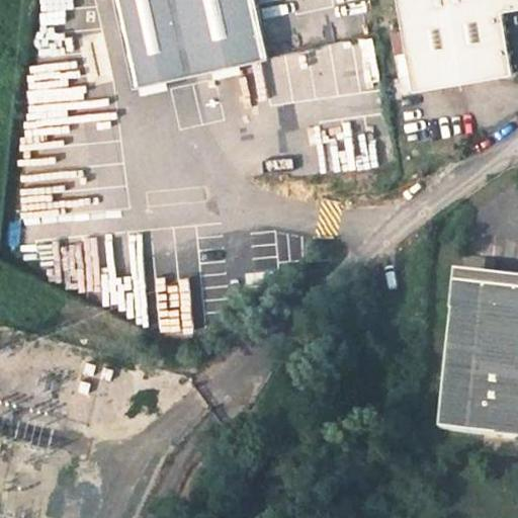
[(257,0),(112,0),(119,28),(132,87),(270,59),(269,57),(257,0)]
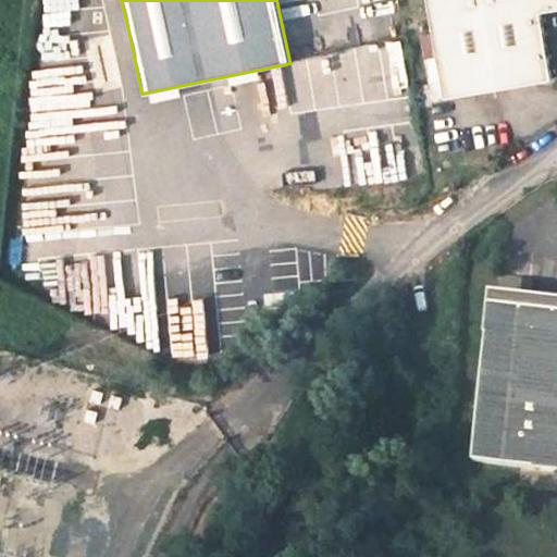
[(556,0),(426,0),(442,93),(549,76),(540,10),(556,8),(556,7),(556,0)]
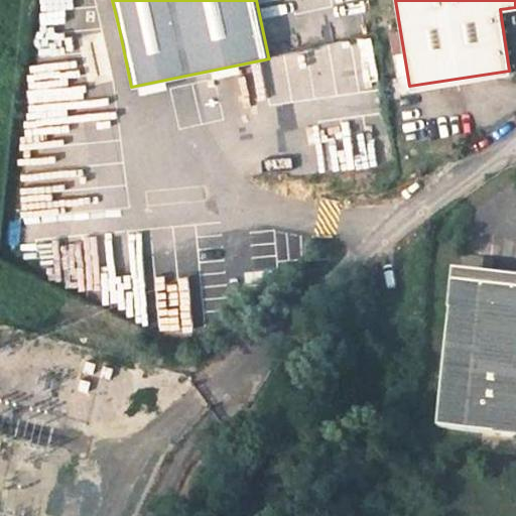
[(131,87),(119,28),(100,32),(112,92),(131,87)]
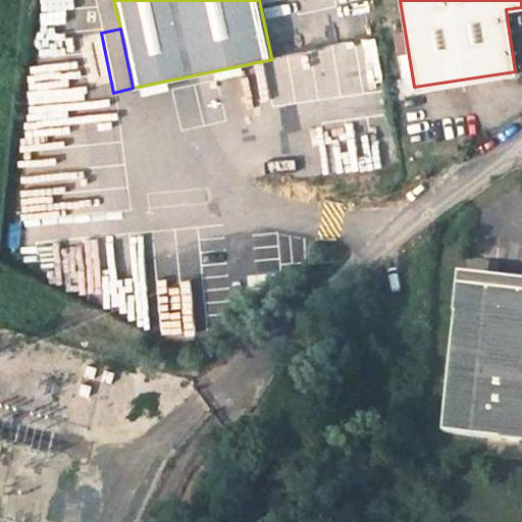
[(395,167),(390,125),(316,134),(320,174),(395,167)]
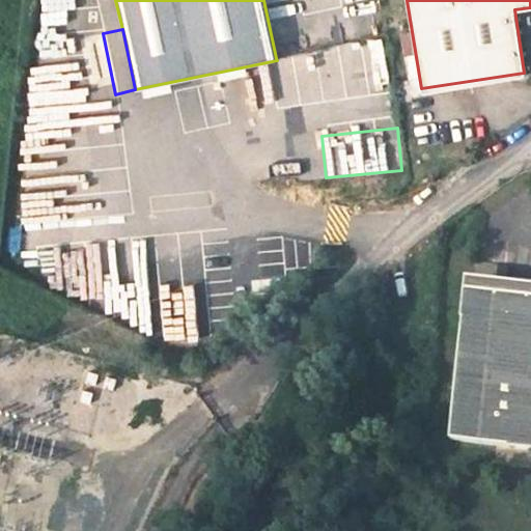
[(530,296),(468,289),(450,440),(530,449),(530,442),(530,296)]
